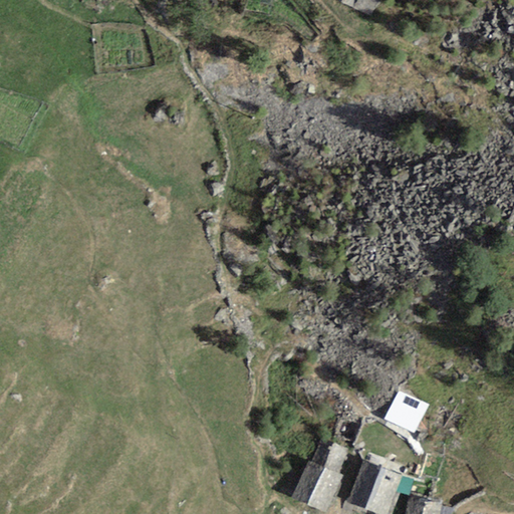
[(358,0),(338,0),(353,9),(358,0)]
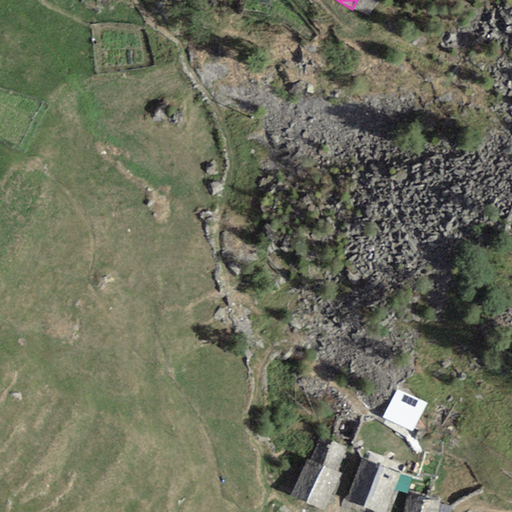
[(375,0),(357,0),(352,9),(367,18),(377,1),(375,0)]
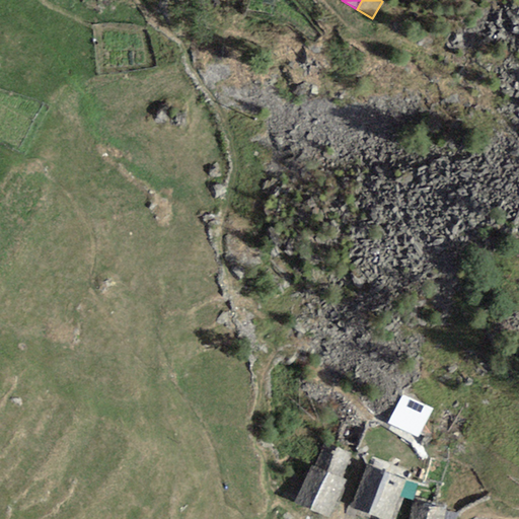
[(432,410),(401,394),(388,423),(419,437),(432,410)]
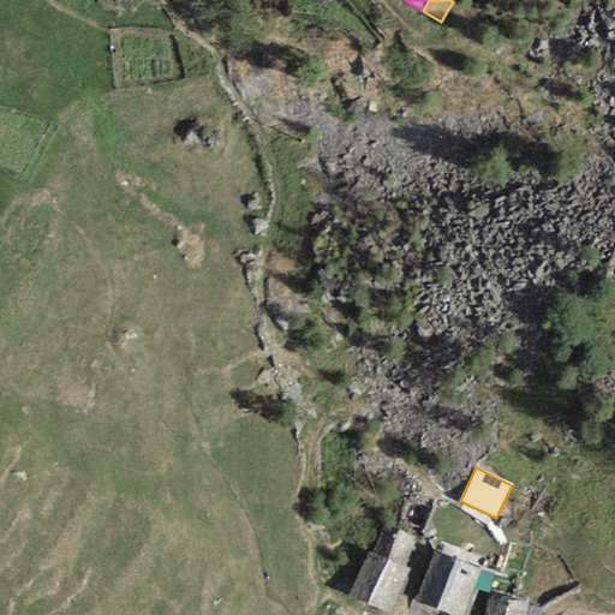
[(404,567),(417,538),(384,524),(371,553),(404,567)]
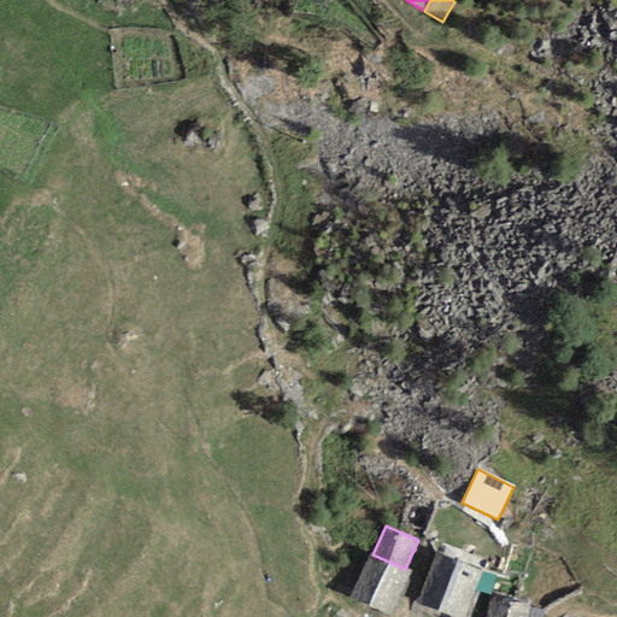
[(392,615),(411,573),(405,569),(372,554),(352,598),(392,615)]
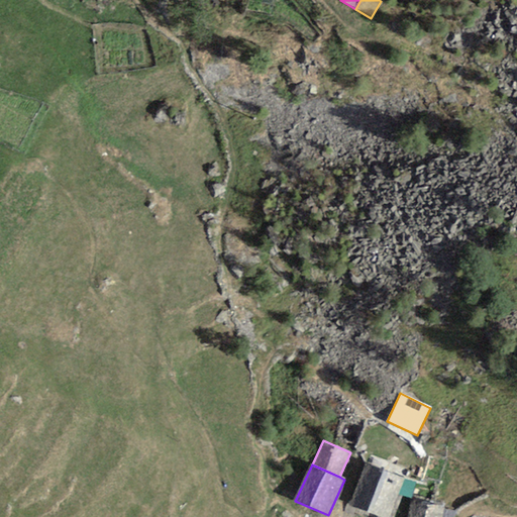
[(389,516),(403,480),(366,466),(350,506),(382,516),(389,516)]
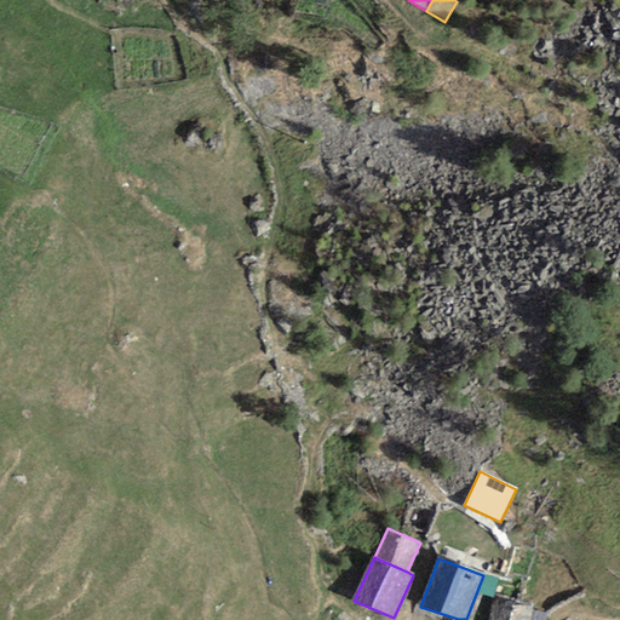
[(528,619),(532,607),(494,598),(488,619),(528,619)]
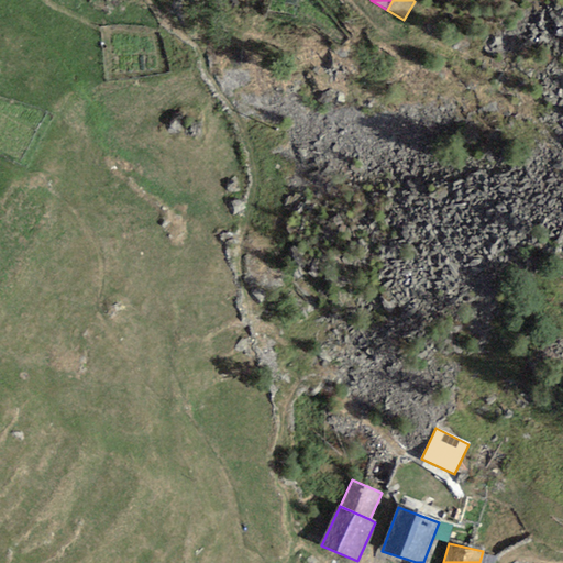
All buildings are outlined.
